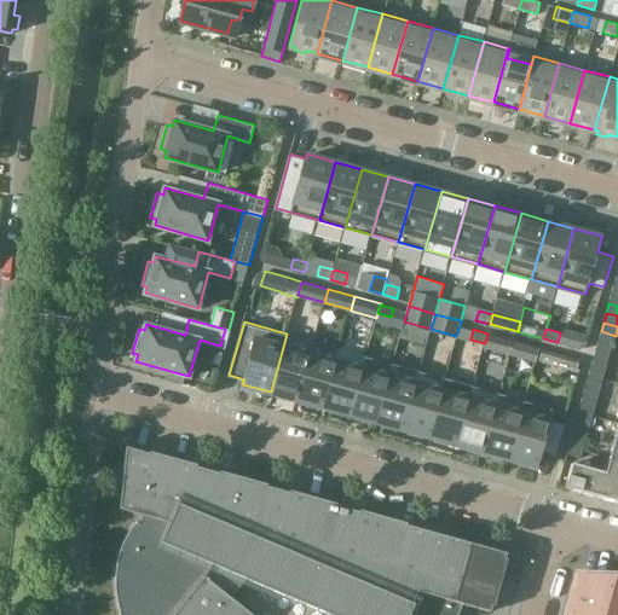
[(599,341),(612,344),(616,336),(601,331),(599,341)]
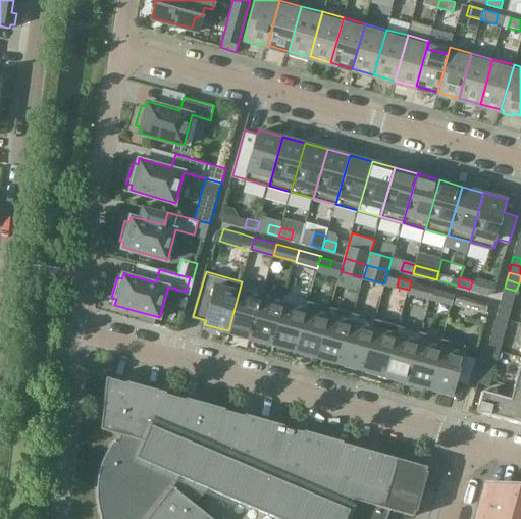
[(228,330),(251,336),(262,297),(241,292),(243,281),(242,281),(228,330)]
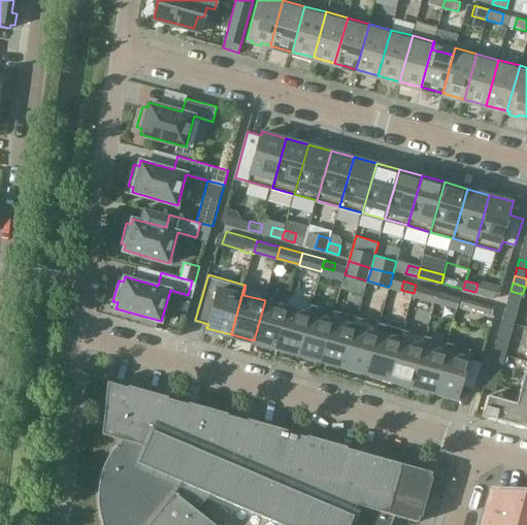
[(438,290),(416,285),(414,293),(413,295),(435,302),(438,290)]
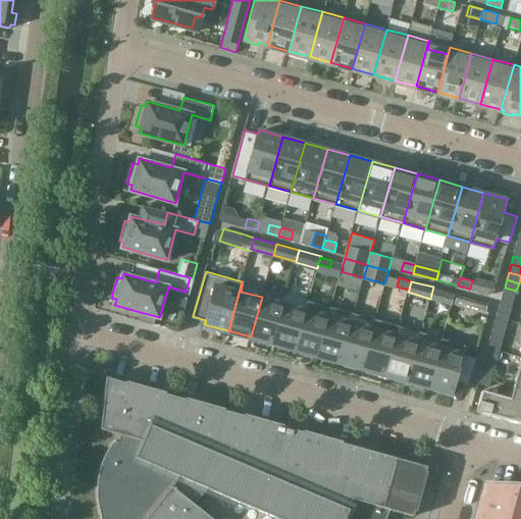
[(430,299),(452,304),(455,294),(433,287),(430,299)]
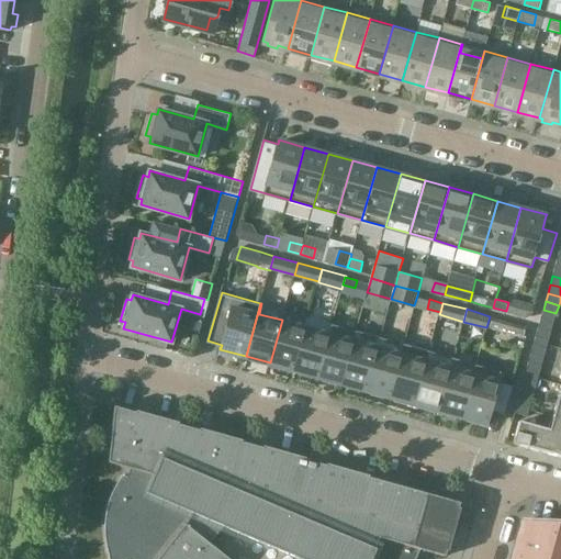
[(543,310),(541,319),(553,322),(556,313),(543,310)]
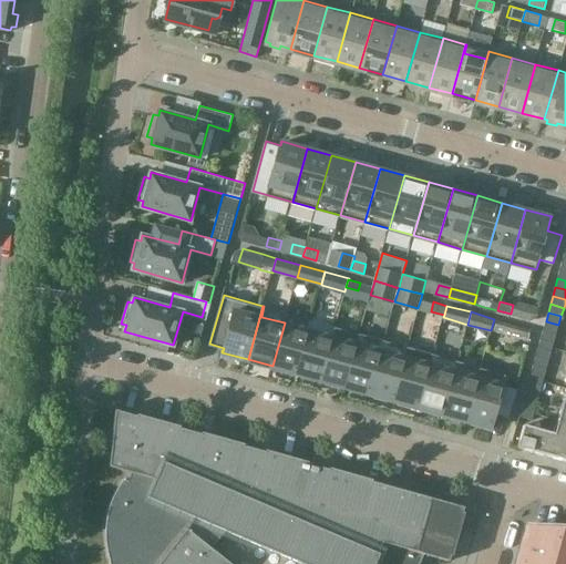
[(297,372),(321,380),(336,326),(311,318),(308,329),(297,372)]
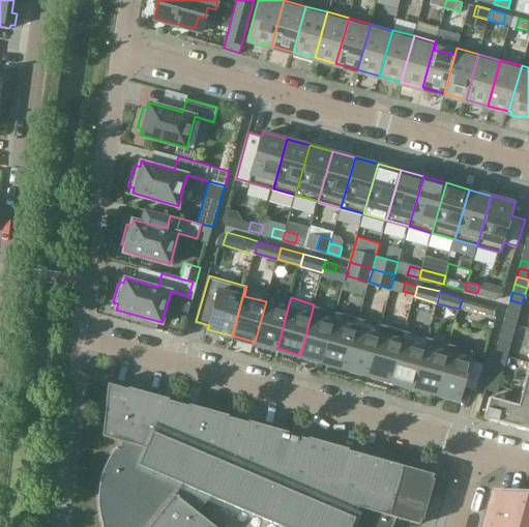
[(493,317),(496,308),(465,299),(462,308),(493,317)]
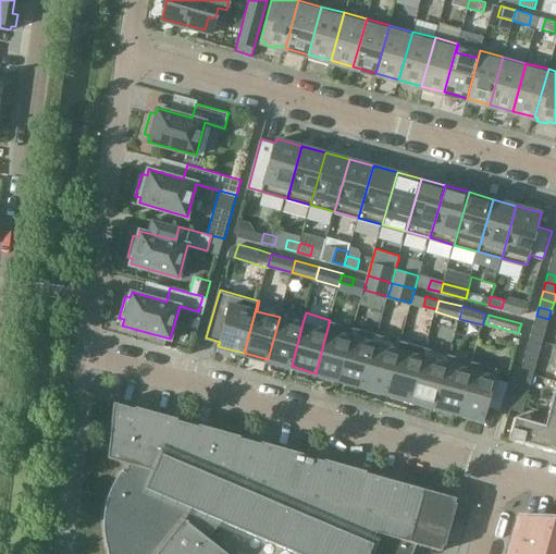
[(536,316),(533,323),(546,328),(548,319),(536,316)]
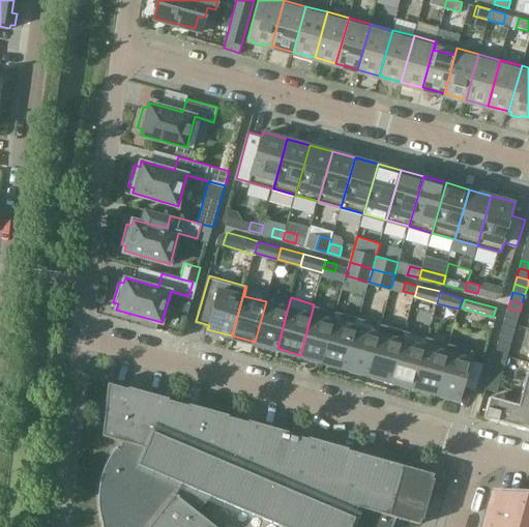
[(255,342),(277,348),(288,308),(266,301),(255,342)]
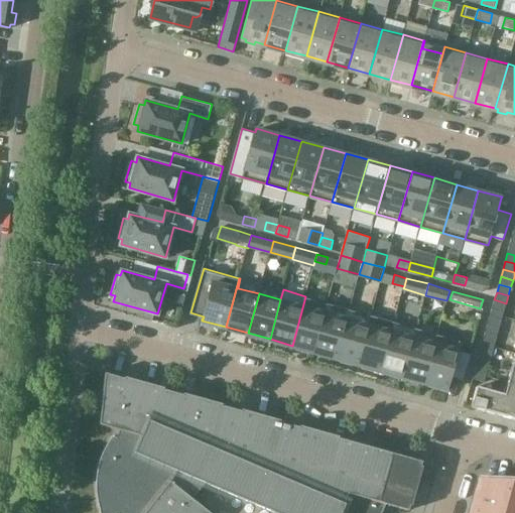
[(292,346),(314,352),(328,302),(305,296),(292,346)]
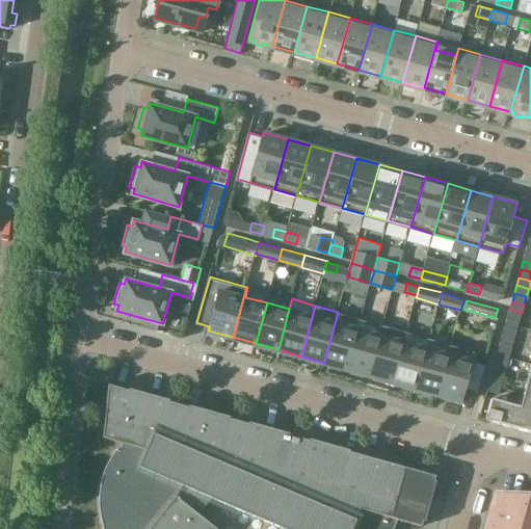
[(507,317),(520,320),(522,313),(509,309),(507,317)]
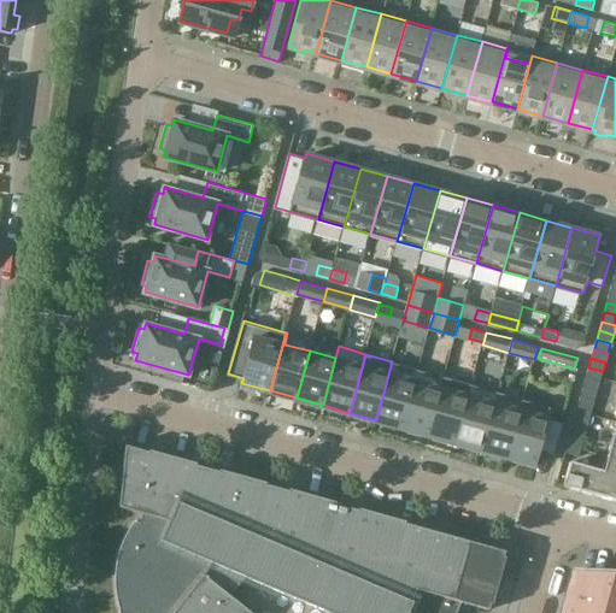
[(376,420),(403,428),(418,369),(392,361),(376,420)]
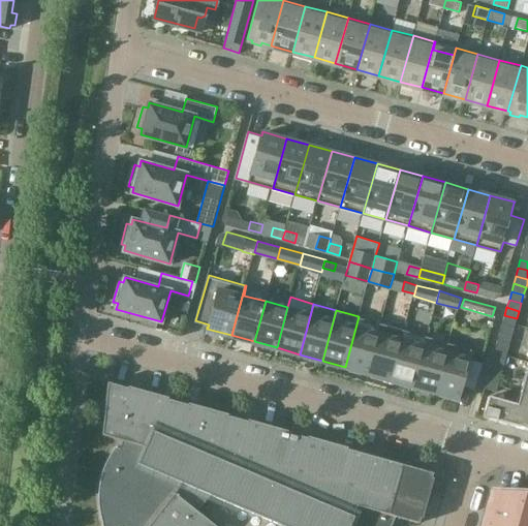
[(517,318),(504,315),(502,323),(515,327),(517,318)]
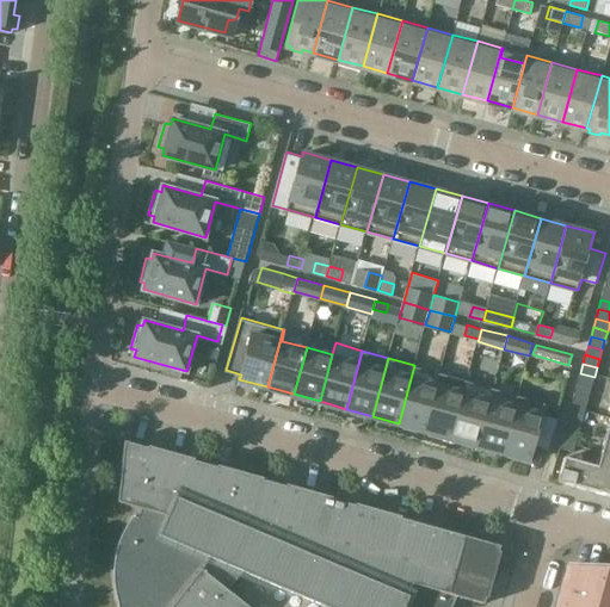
[(180,378),(183,370),(165,365),(162,373),(180,378)]
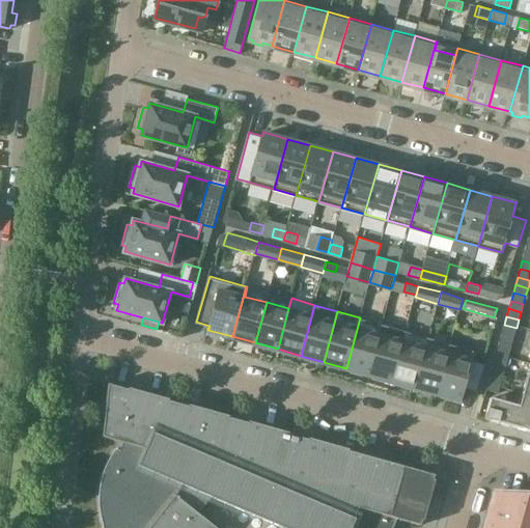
[(346,368),(369,374),(383,324),(360,317),(346,368)]
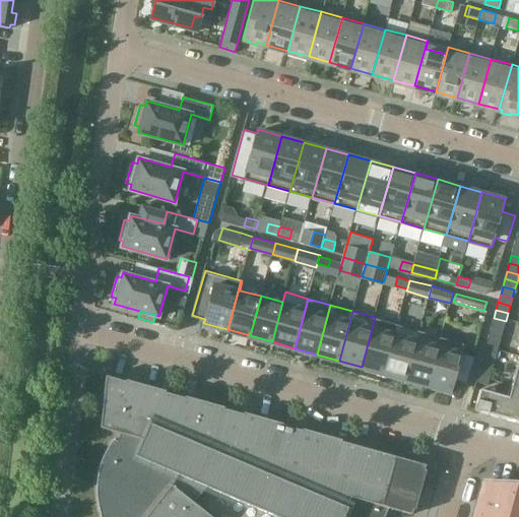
[(362,367),(383,373),(397,323),(375,317),(362,367)]
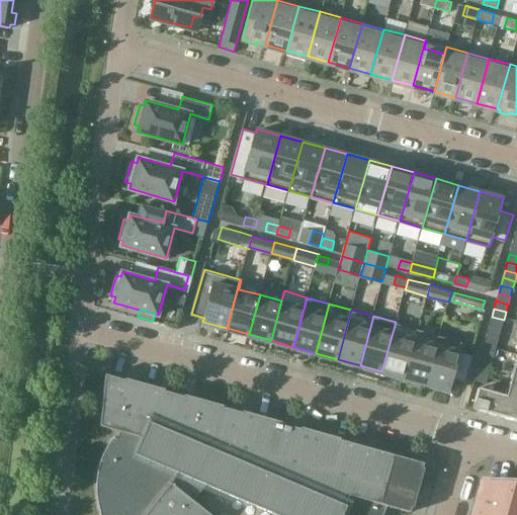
[(504,320),(492,317),(490,325),(502,328),(504,320)]
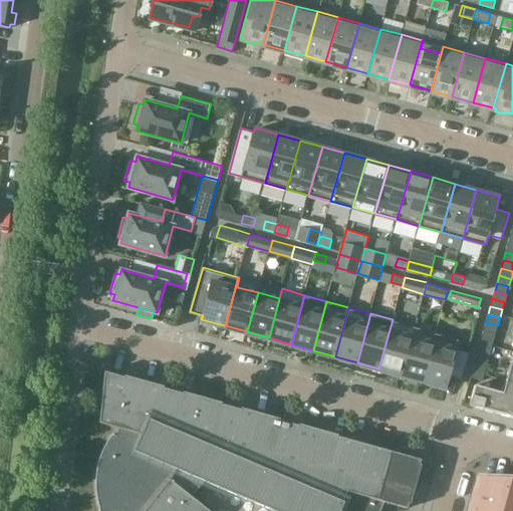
[(401,374),(415,326),(393,319),(378,368),(401,374)]
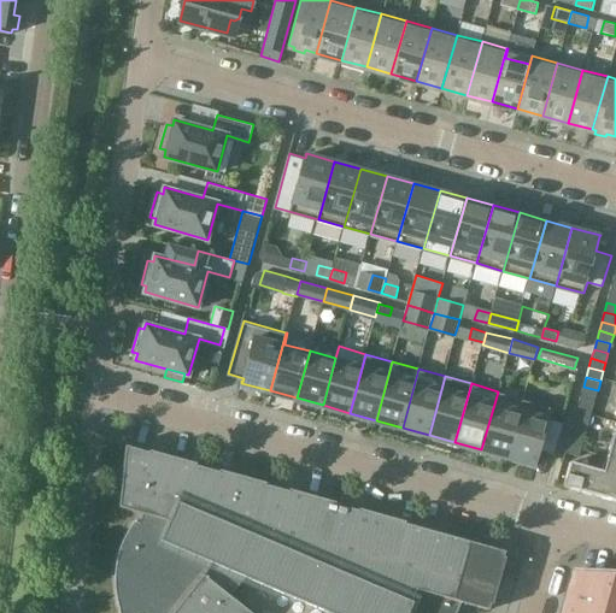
[(598,390),(584,387),(581,395),(594,400),(598,390)]
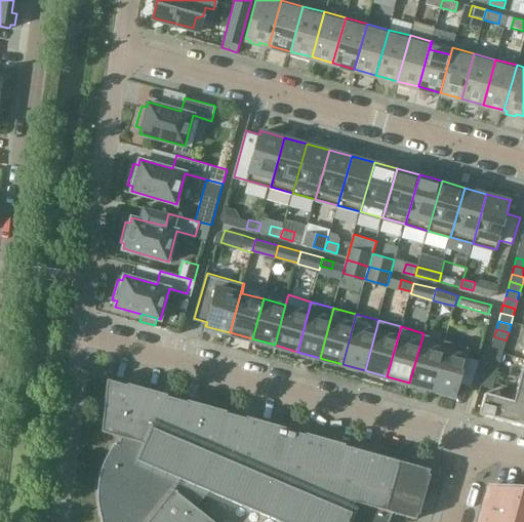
[(409,383),(432,389),(446,339),(424,333),(409,383)]
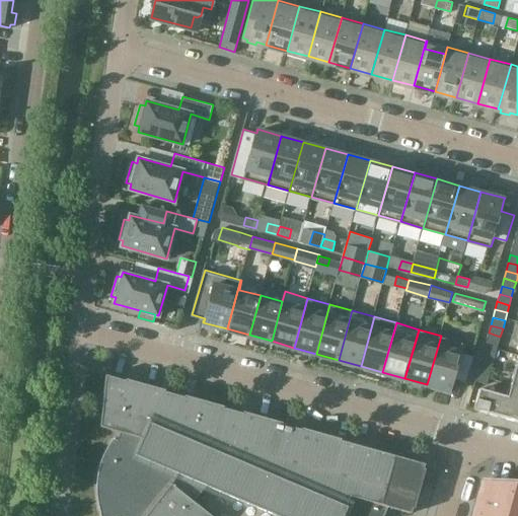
[(489,333),(487,341),(498,344),(500,337),(489,333)]
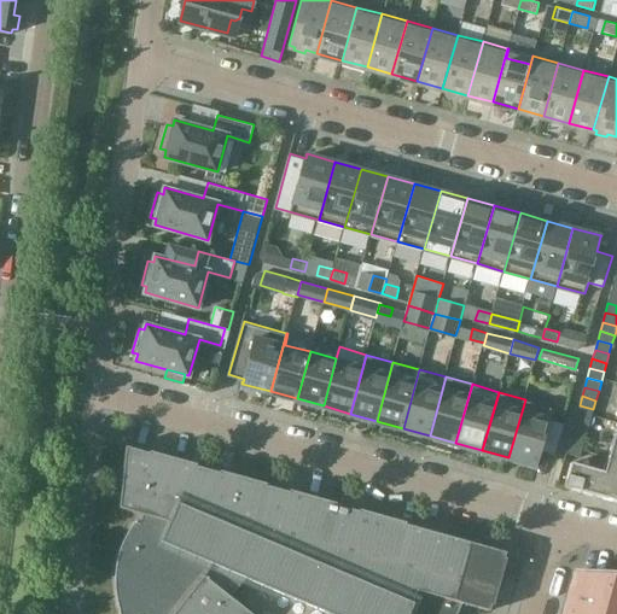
[(525,399),(508,457),(537,466),(537,465),(537,463),(541,450),(557,454),(565,422),(549,419),(553,407),(525,399)]
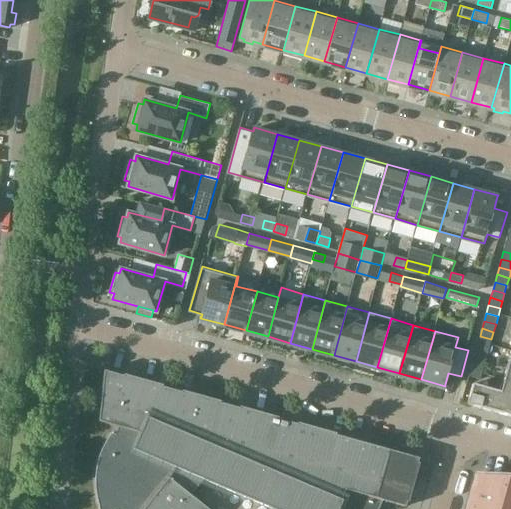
[(491,339),(480,336),(477,344),(489,347),(491,339)]
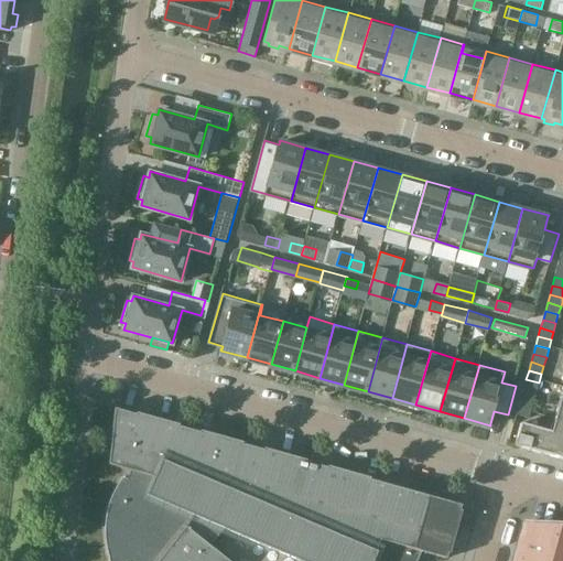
[(539,383),(526,379),(523,387),(537,391),(539,383)]
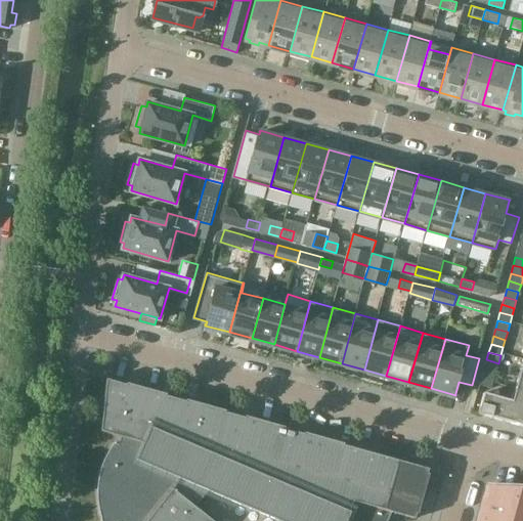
[(498,363),(486,359),(484,367),(496,371),(498,363)]
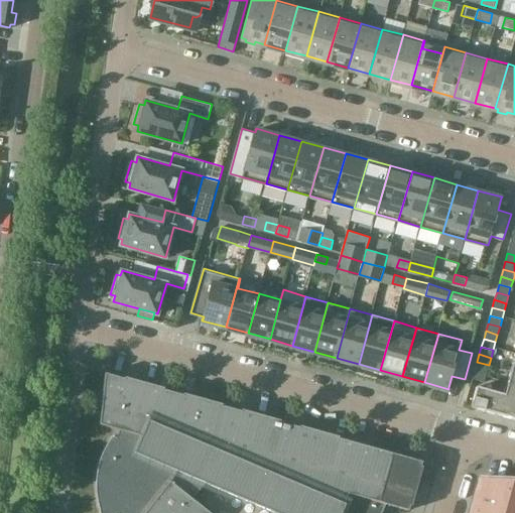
[(475,370),(487,373),(489,365),(477,362),(475,370)]
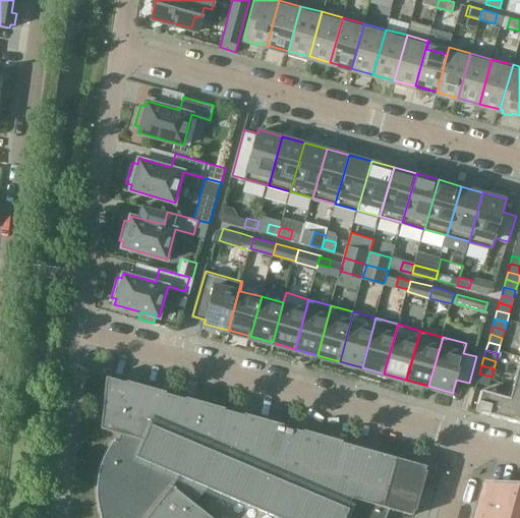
[(477,381),(489,385),(492,377),(479,373),(477,381)]
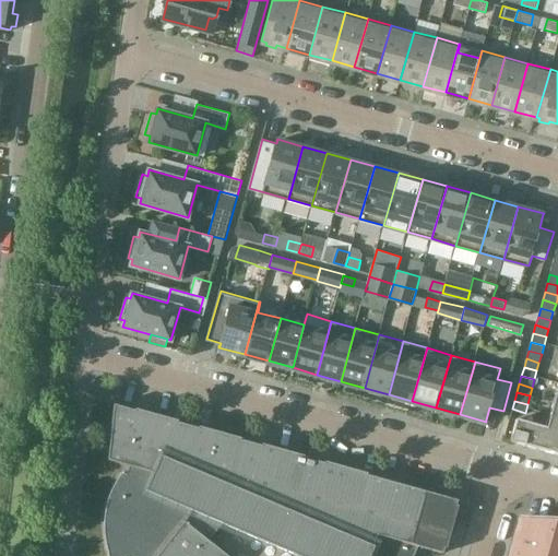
[(123,471),(122,472),(119,476),(116,483),(113,487),(110,494),(108,499),(107,505),(106,509),(105,515),(105,519),(105,525),(106,539),(108,551),(108,555),(228,555),(217,547),(217,546),(210,540),(224,522),(303,555),(414,555),(419,545),(443,552),(459,499),(116,403),(110,459),(130,464),(128,473),(125,472),(123,471)]
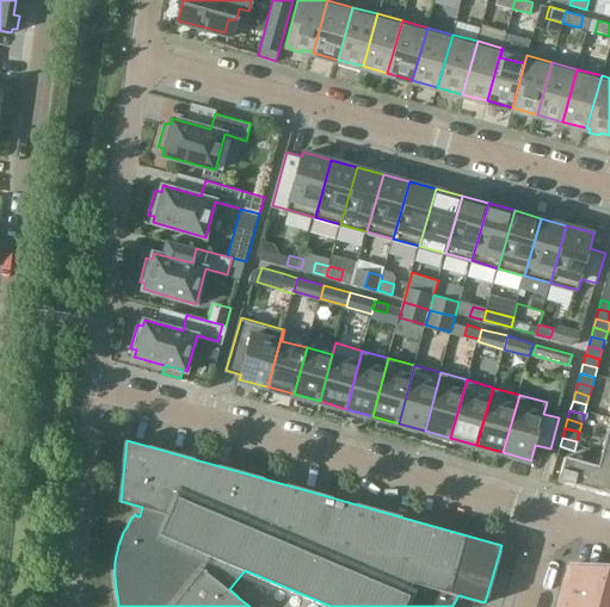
[(609,454),(602,452),(597,466),(565,458),(558,481),(609,495),(609,454)]
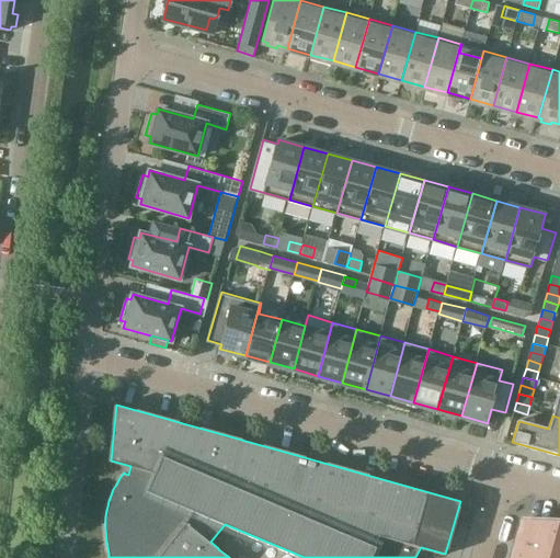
[(559,528),(523,519),(511,557),(559,557),(559,528)]
